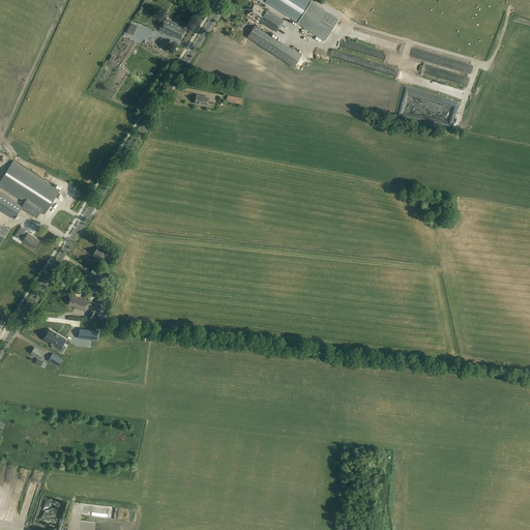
[(339,20),(307,0),(267,0),(266,2),(325,40),(339,20)]
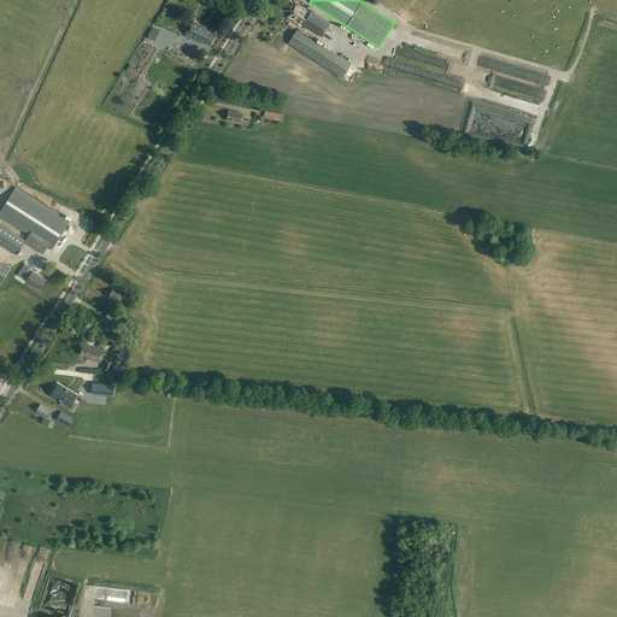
[(322,37),(330,23),(311,11),(309,16),(295,7),(291,16),(298,21),(297,22),(322,37)]
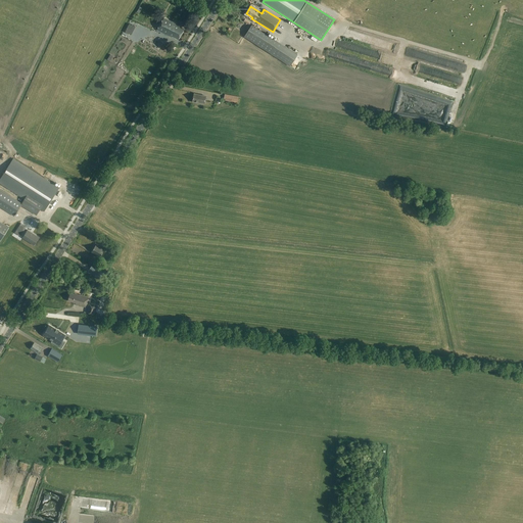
[(163,18),(157,31),(170,37),(171,36),(178,40),(184,30),(181,28),(181,27),(163,18)]
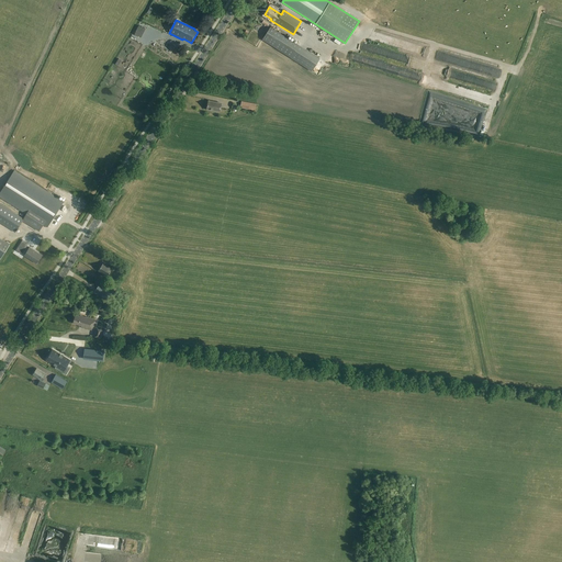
[(270,27),(262,40),(312,71),(319,59),(270,27)]
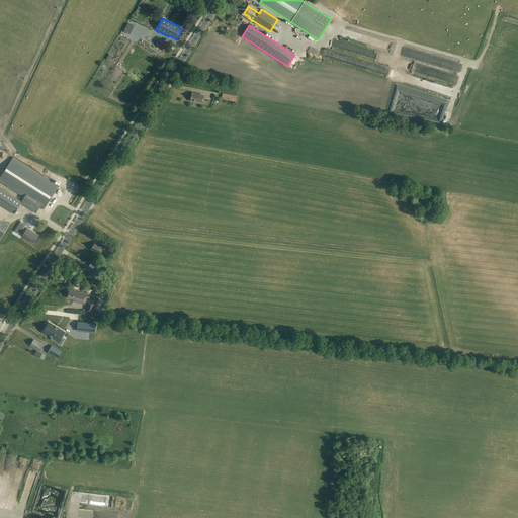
[(343,36),(353,39),(363,42),(364,39),(353,36),(354,33),(345,31),(343,36)]
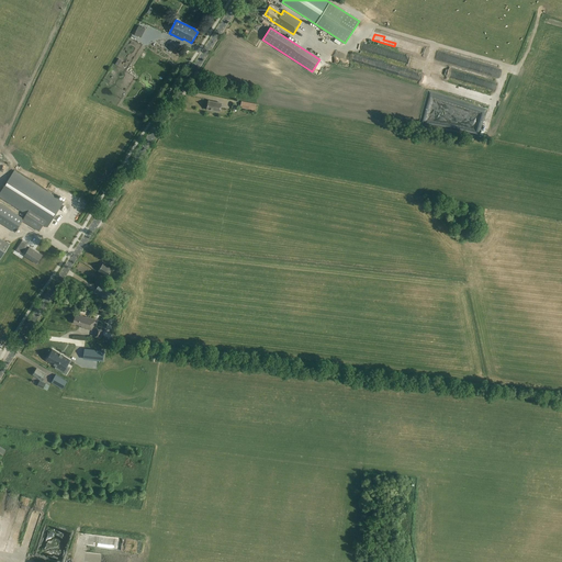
[(172,56),(175,51),(163,45),(166,40),(161,37),(157,48),(166,53),(172,56)]
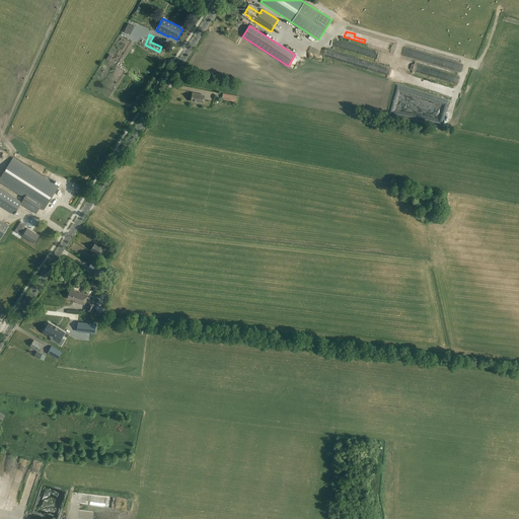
[(193,93),(191,101),(203,103),(205,95),(193,93)]
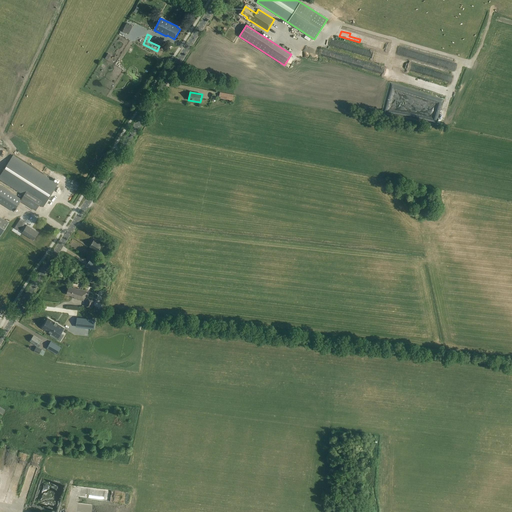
[(220,92),(219,98),(233,101),(234,95),(220,92)]
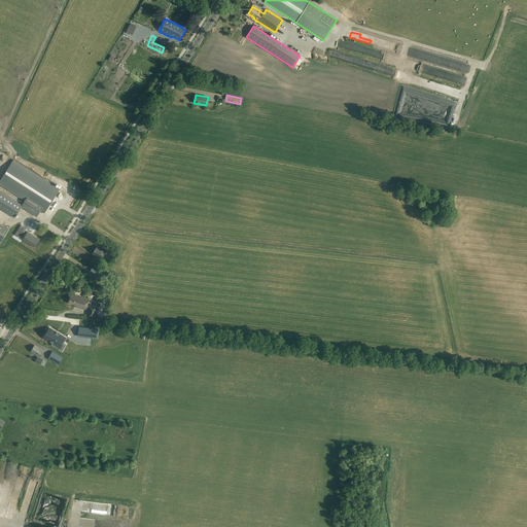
[(0,180),(0,184),(25,201),(23,206),(0,190),(0,209),(14,218),(22,207),(37,217),(40,211),(44,214),(60,189),(13,160),(0,180)]
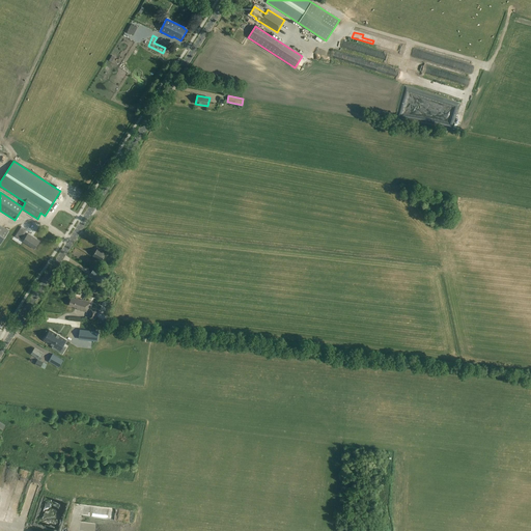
[(0,244),(1,245),(5,238),(9,231),(0,225),(0,244)]
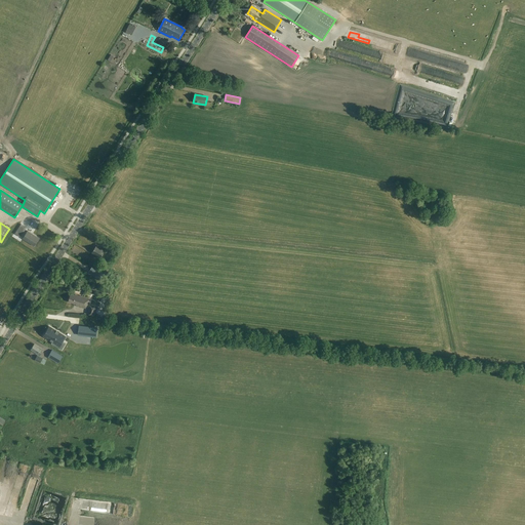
[(28,232),(23,239),(34,246),(39,239),(28,232)]
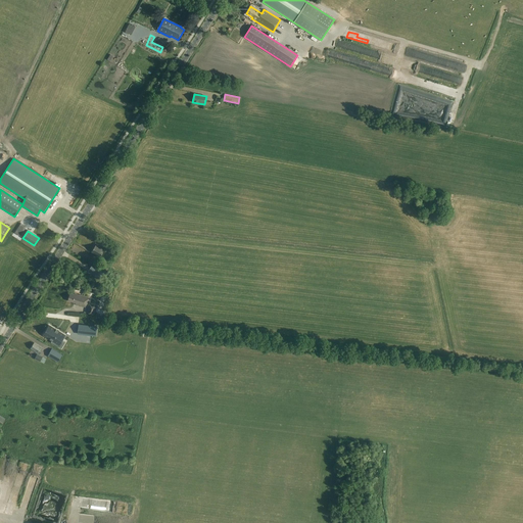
[(99,257),(104,250),(96,245),(92,252),(99,257)]
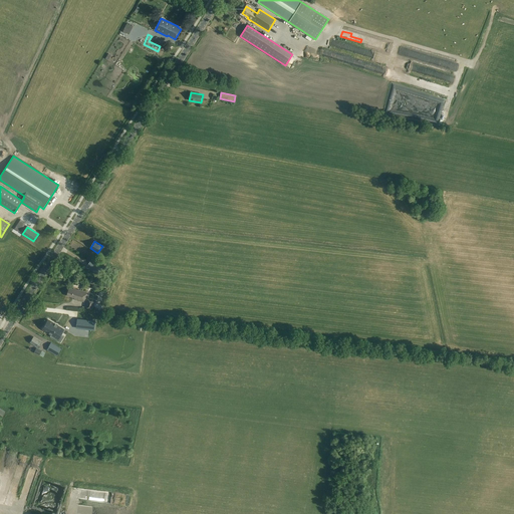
[(78,290),(73,289),(69,288),(67,296),(75,298),(74,299),(84,302),(87,292),(78,289),(78,290)]
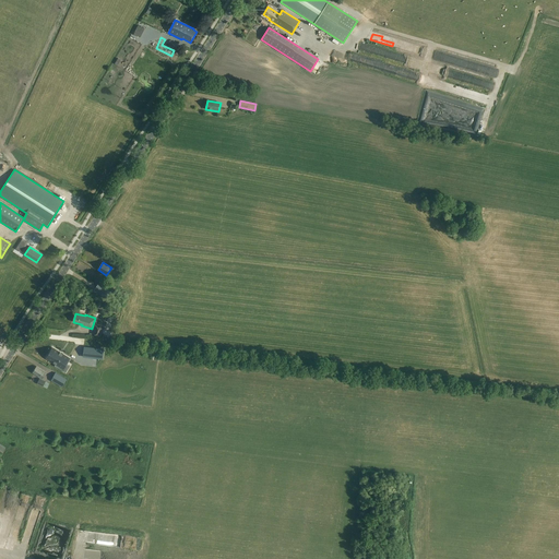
[(100,336),(103,329),(95,326),(93,334),(100,336)]
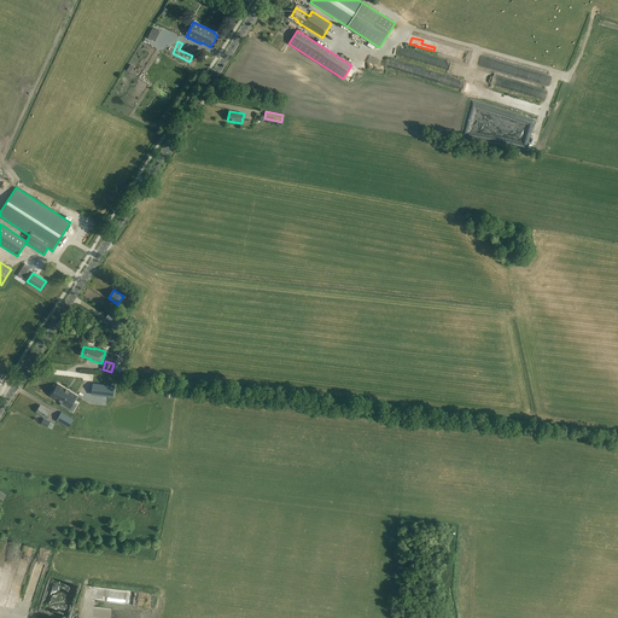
[(93,384),(92,395),(109,396),(112,397),(114,391),(114,386),(93,384)]
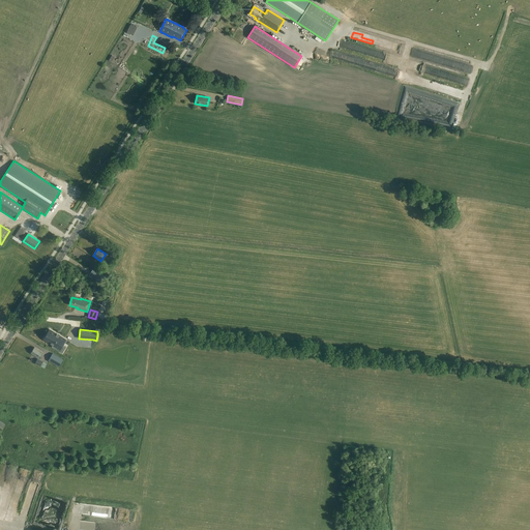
[(48,335),(45,341),(49,343),(54,346),(53,347),(53,348),(58,351),(59,352),(63,345),(65,343),(66,341),(59,335),(51,330),(48,335)]
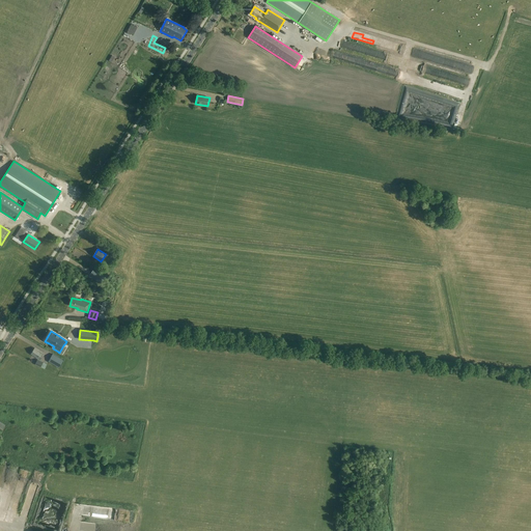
[(40,360),(44,354),(35,348),(31,354),(40,360)]
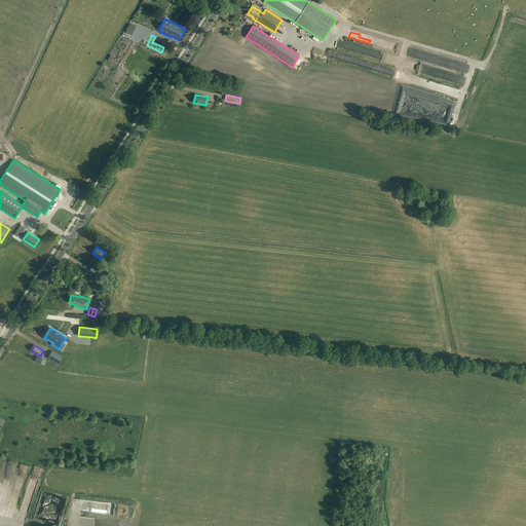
[(52,351),(48,359),(59,365),(63,358),(52,351)]
